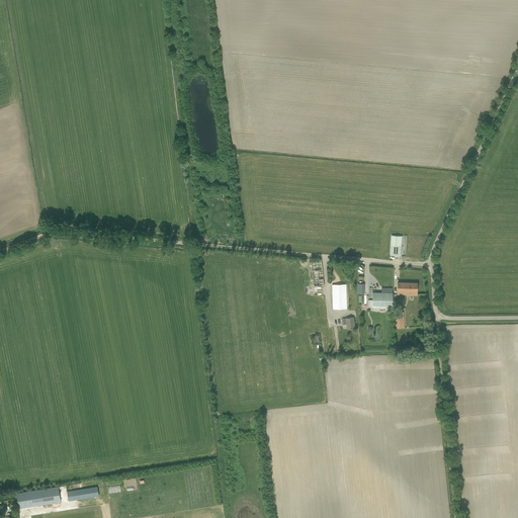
[(391,236),(390,256),(400,256),(402,236),(391,236)]
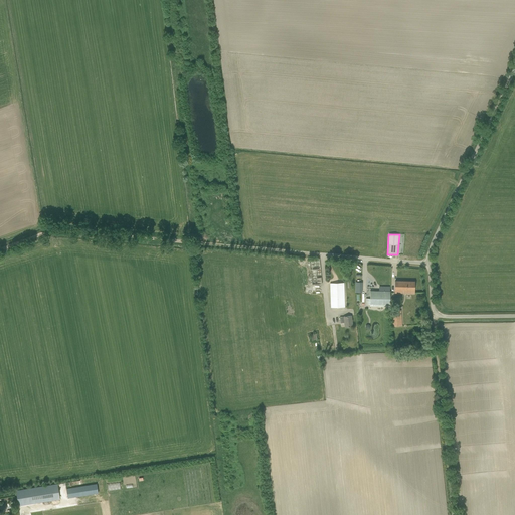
[(310,261),(312,285),(323,284),(320,259),(310,261)]
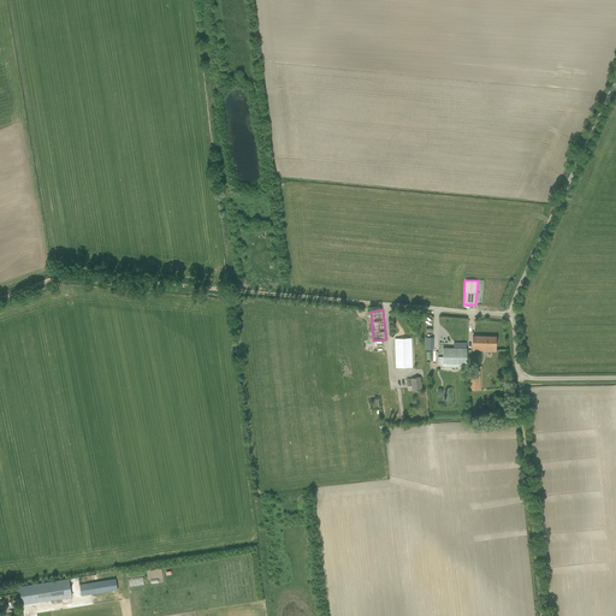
[(473,336),(472,350),(484,350),(485,350),(496,350),(496,337),(473,336)]
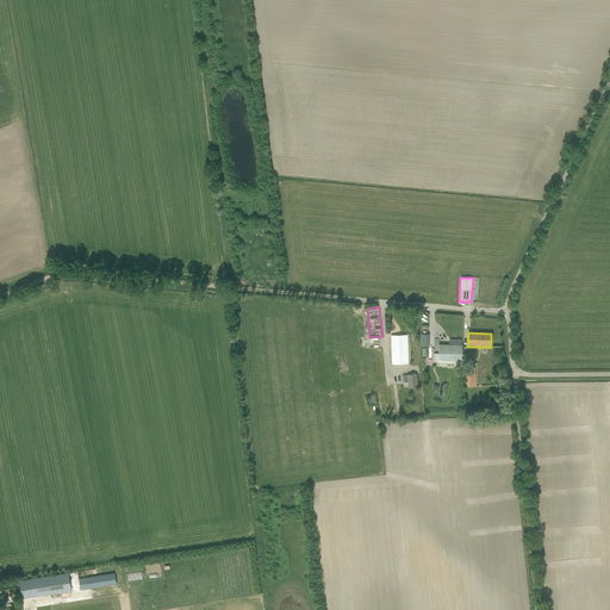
[(408,335),(391,336),(392,365),(409,365),(408,335)]
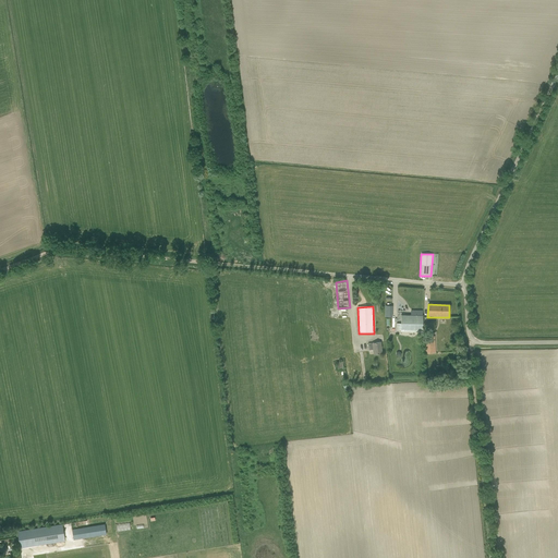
[(401,324),(397,323),(397,330),(401,330),(401,331),(423,332),(423,316),(401,315),(401,324)]
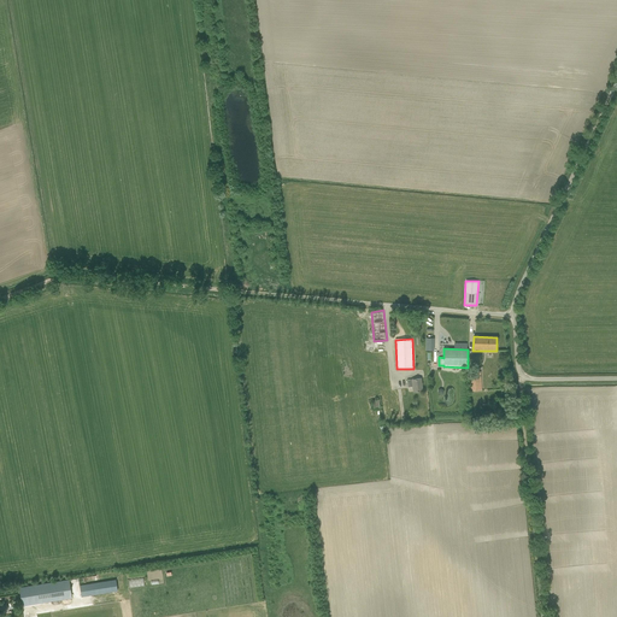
[(470,372),(471,387),(481,386),(480,371),(470,372)]
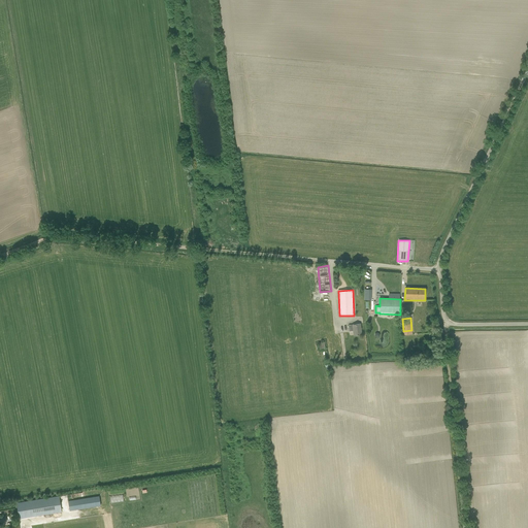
[(360,324),(349,326),(349,331),(353,331),(354,335),(362,334),(360,324)]
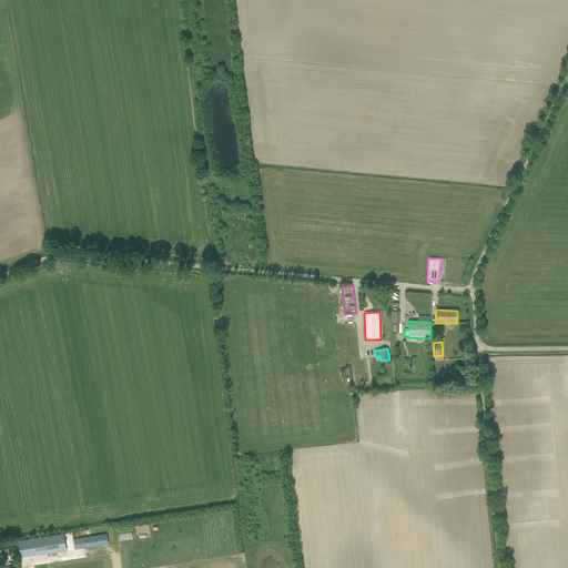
[(59,534),(16,540),(19,558),(62,550),(59,534)]
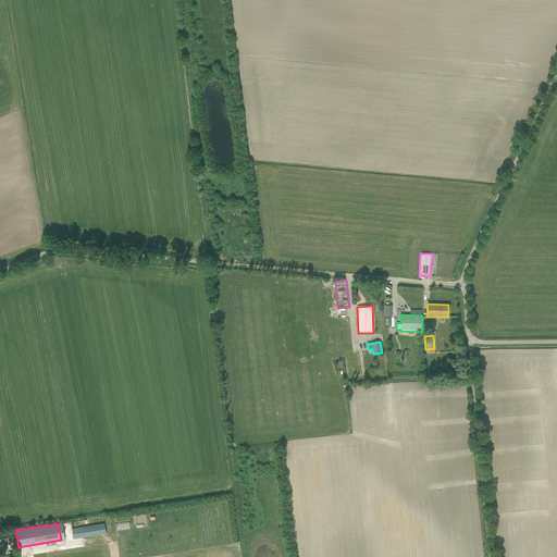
[(77,537),(109,532),(107,523),(76,529),(77,537)]
